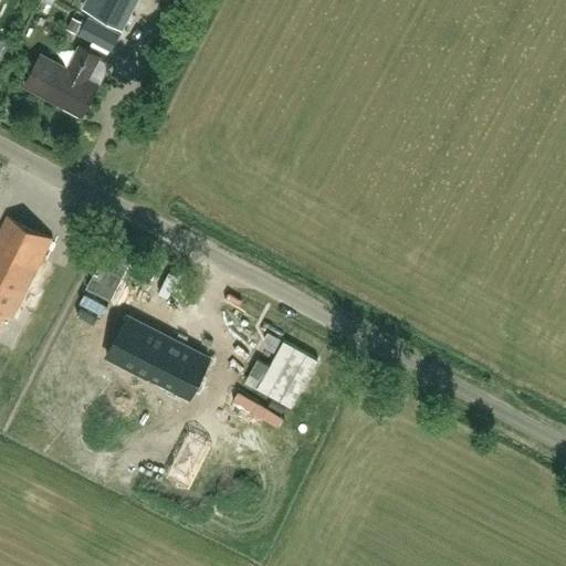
[(137,0),(86,0),(83,7),(123,28),(137,0)]
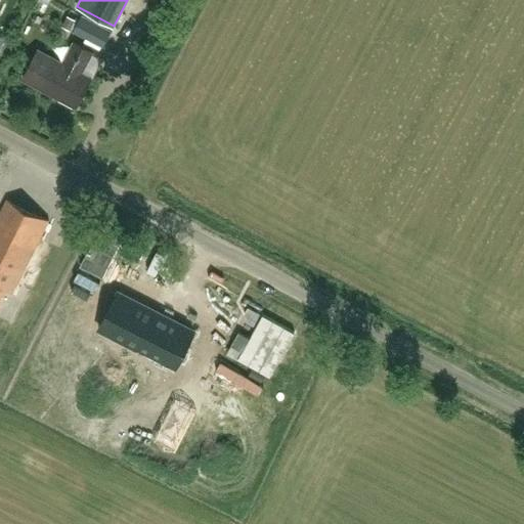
[(103,47),(112,32),(82,15),(73,32),(103,47)]
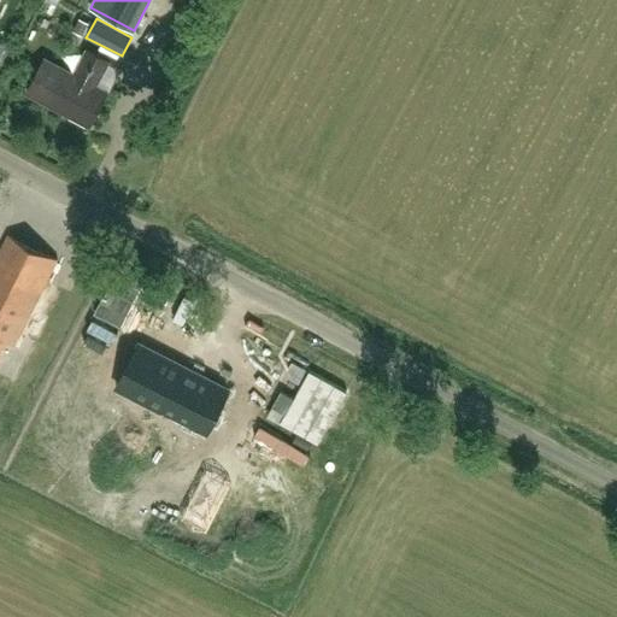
[(95,86),(109,60),(88,50),(75,75),(45,58),(27,92),(89,125),(107,92),(95,86)]
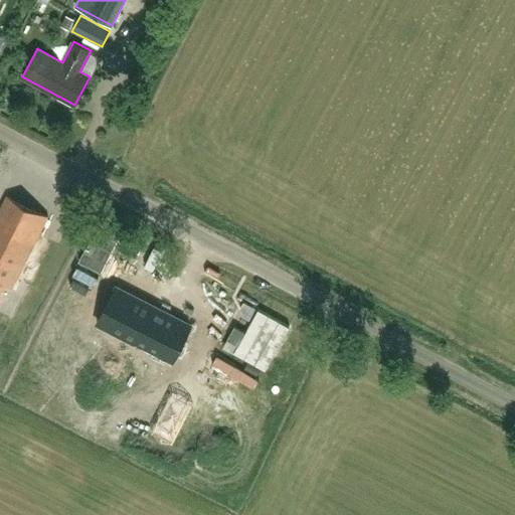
[(12,289),(48,217),(7,196),(0,209),(0,293),(4,285),(12,289)]
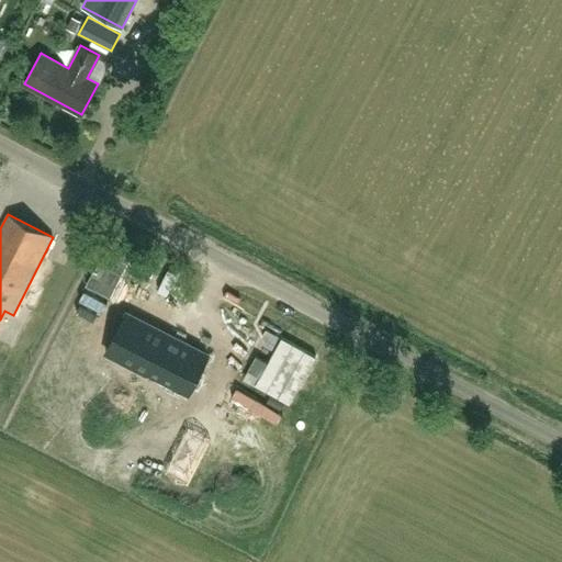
[(102,351),(144,372),(164,332),(122,311),(102,351)]
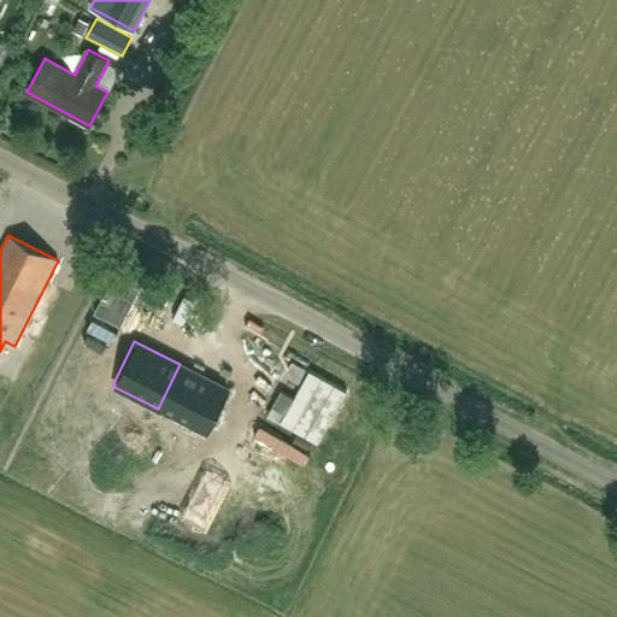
[(224,387),(180,364),(158,409),(203,430),(224,387)]
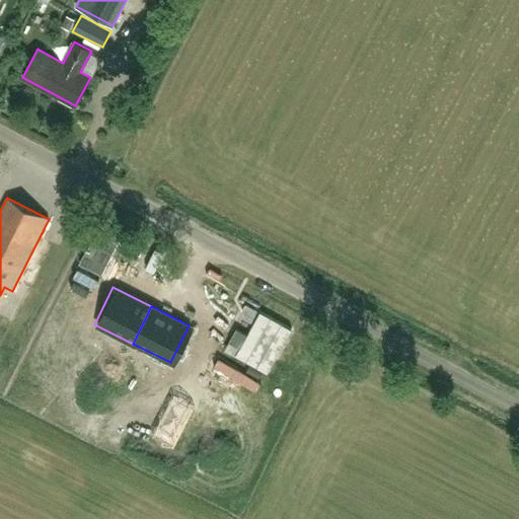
[(152,435),(174,447),(195,406),(172,395),(152,435)]
